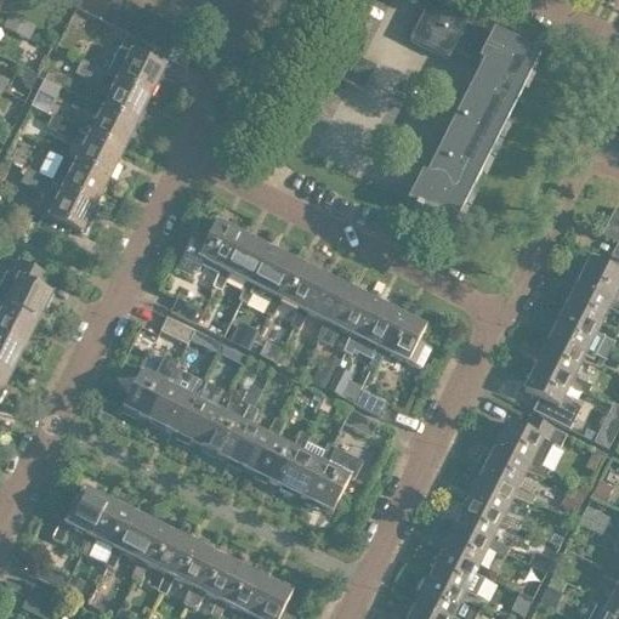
[(80,0),(78,6),(92,13),(98,0),(80,0)]
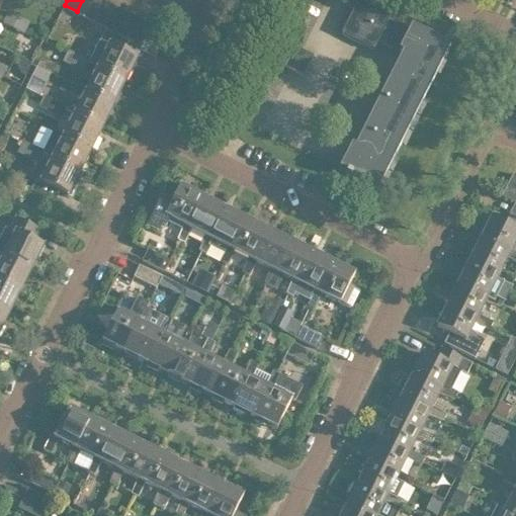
[(82,0),(77,11),(90,18),(98,0),(82,0)]
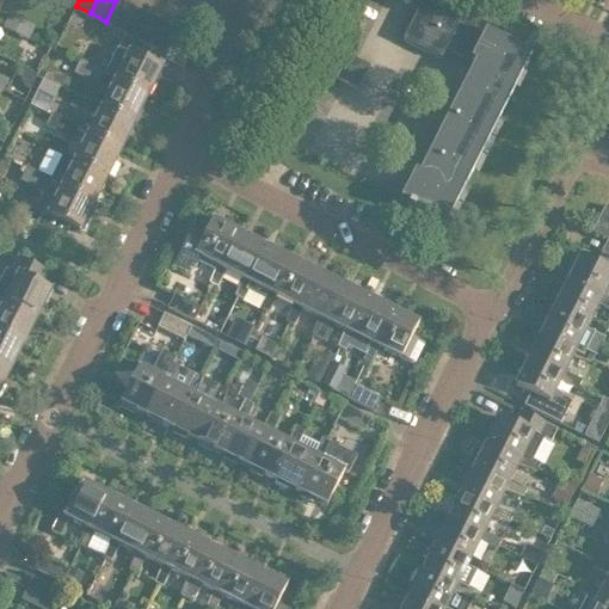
[(121,29),(133,4),(125,0),(116,0),(106,22),(121,29)]
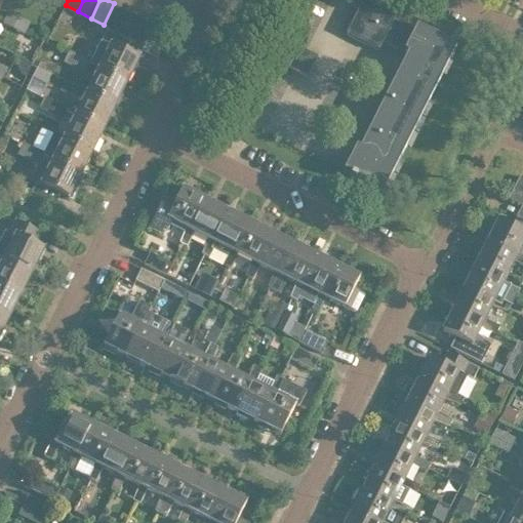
[(357,146),(345,168),(353,172),(352,174),(357,177),(358,175),(386,189),(457,45),(367,0),(362,0),(347,32),(378,48),(384,39),(409,52),(361,148),(357,146)]
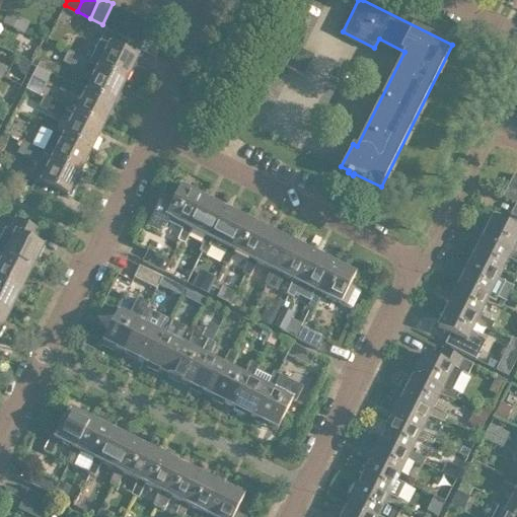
[(115,30),(126,9),(113,3),(102,24),(106,26),(115,30)]
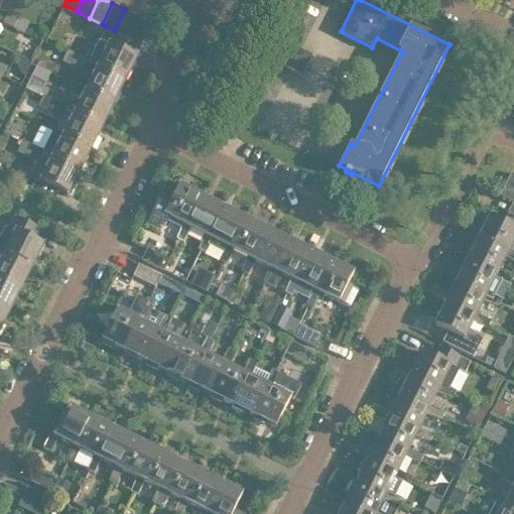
[(127,37),(138,16),(125,9),(114,30),(127,37)]
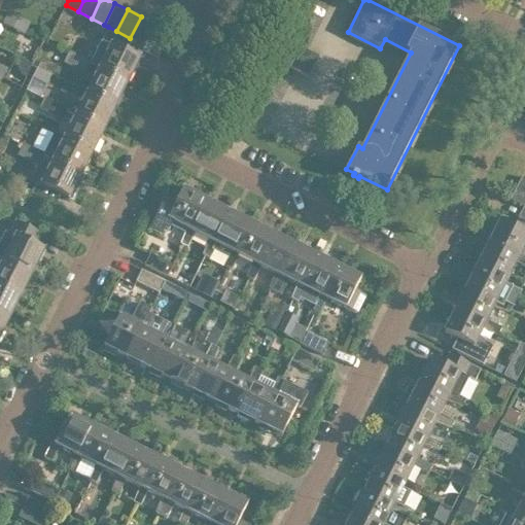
[(9,10),(4,21),(14,26),(20,15),(9,10)]
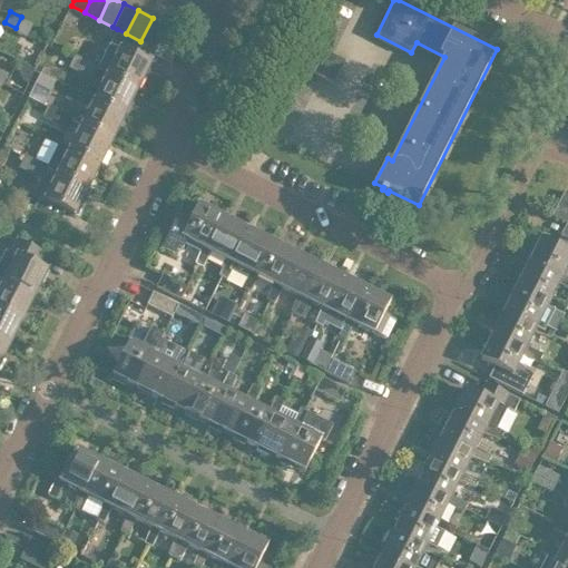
[(33,22),(21,17),(16,28),(27,33),(33,22)]
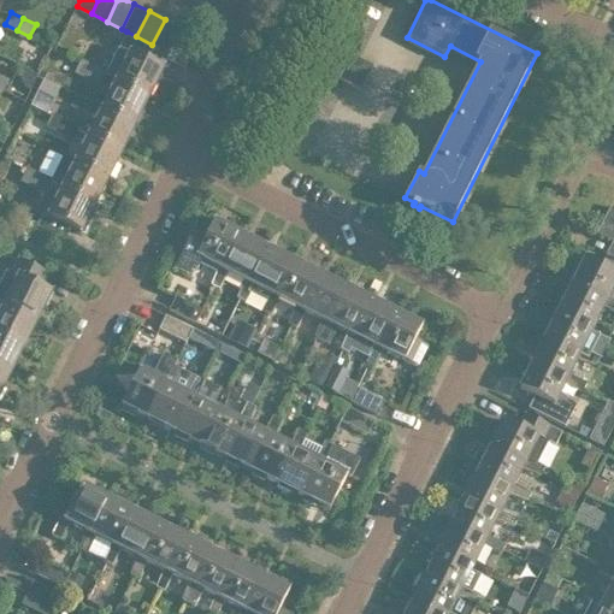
[(167,52),(181,28),(165,19),(152,45),(155,46),(167,52)]
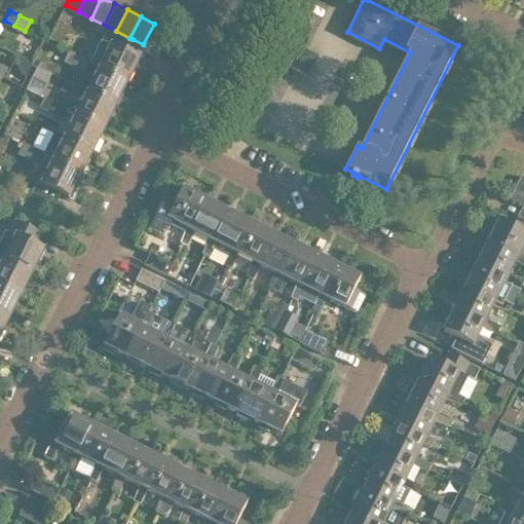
[(102,67),(127,80),(140,57),(126,50),(133,39),(129,38),(116,31),(108,27),(102,37),(91,60),(91,62),(102,67)]
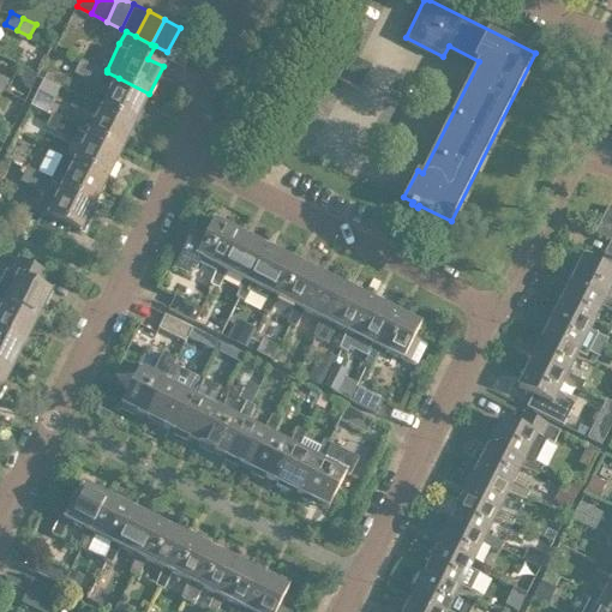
[(361,88),(372,64),(351,53),(339,77),(361,88)]
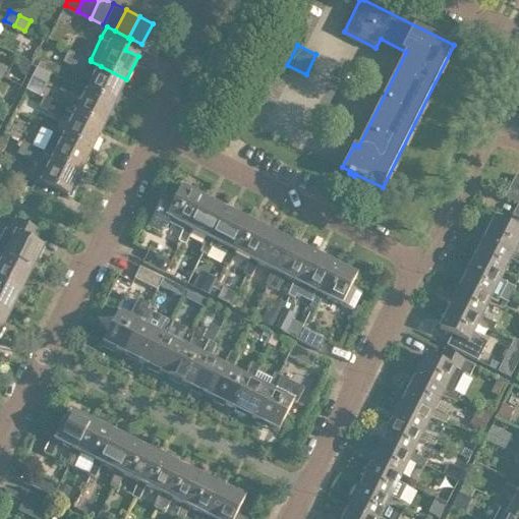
[(70,49),(69,50),(65,59),(75,64),(80,54),(70,49)]
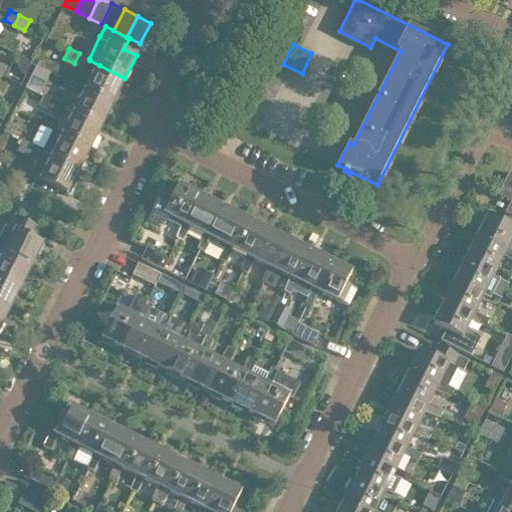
[(79,53),(74,63),(84,68),(89,60),(89,58),(79,53)]
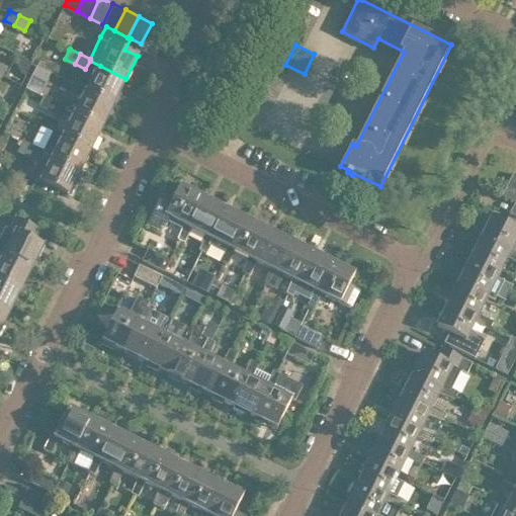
[(50,69),(37,63),(30,77),(43,83),(50,69)]
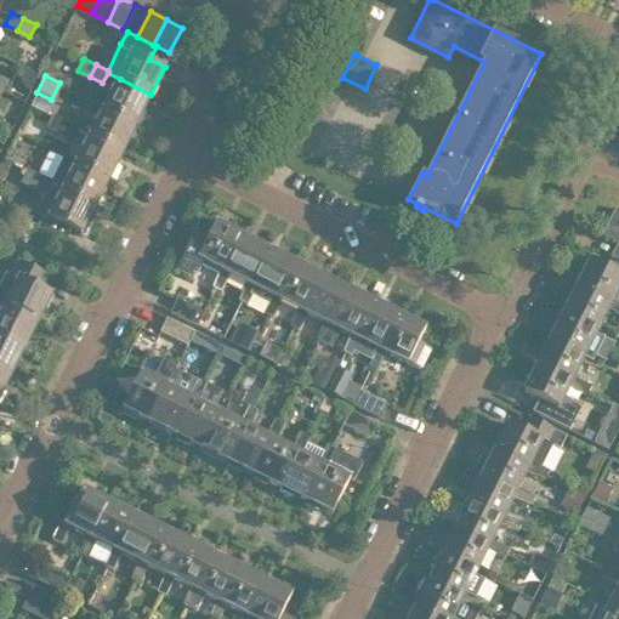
[(137,121),(151,95),(120,79),(107,106),(137,121)]
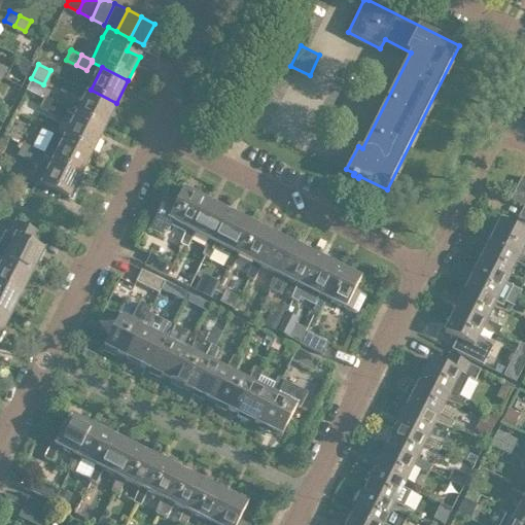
[(105,127),(116,103),(91,90),(82,86),(78,96),(85,99),(78,113),(105,127)]
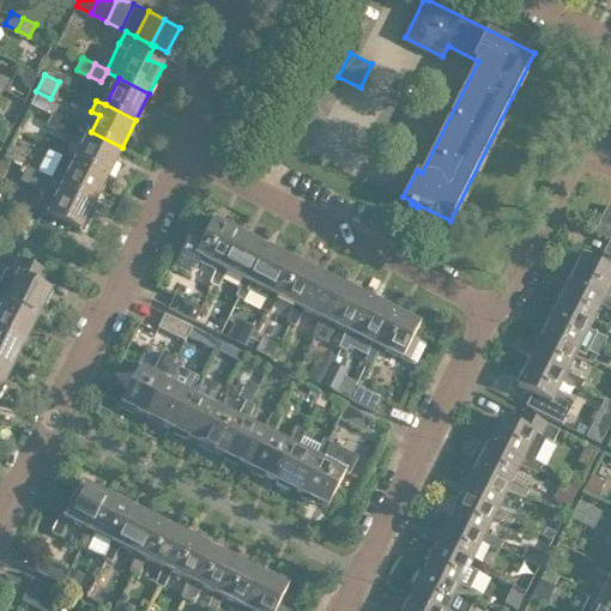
[(49,122),(61,129),(68,116),(55,110),(55,112),(49,122)]
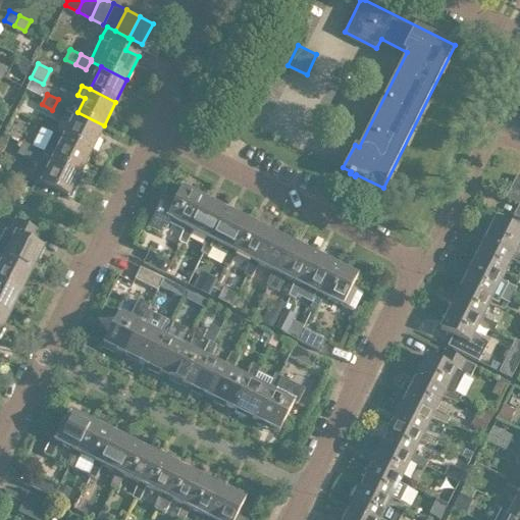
[(58,99),(52,110),(62,115),(67,106),(68,104),(58,99)]
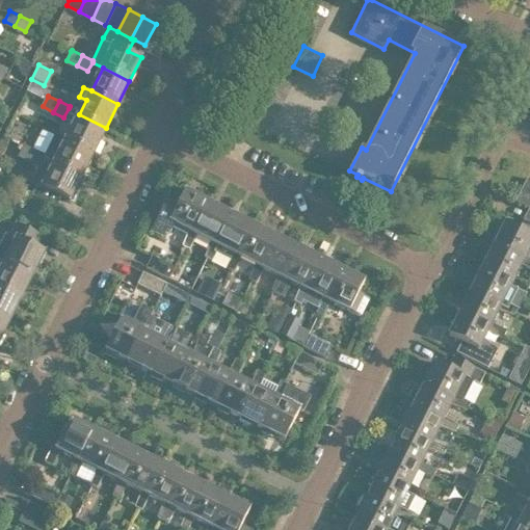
[(79,114),(68,137),(94,151),(106,128),(79,114)]
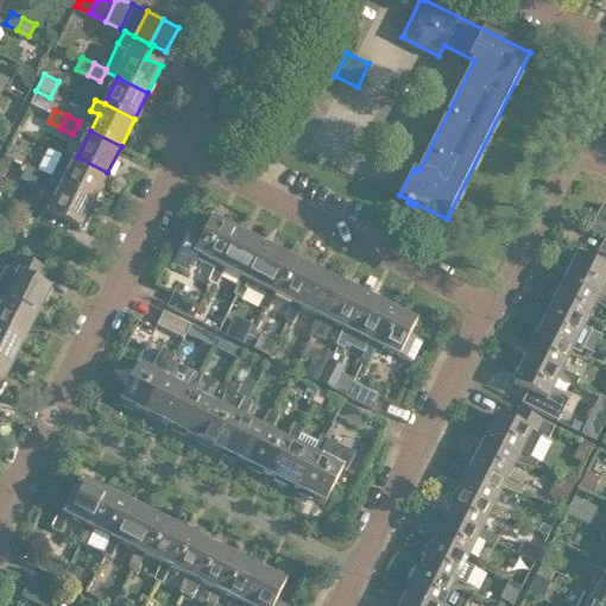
[(94,199),(107,172),(67,152),(61,163),(71,169),(64,183),(94,199)]
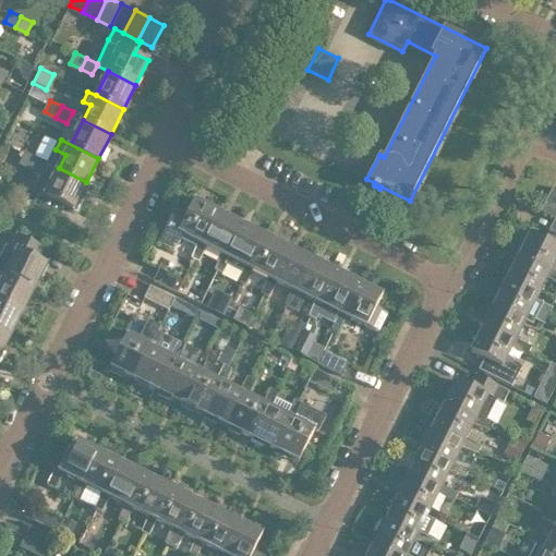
[(20,160),(31,166),(37,155),(26,149),(20,160)]
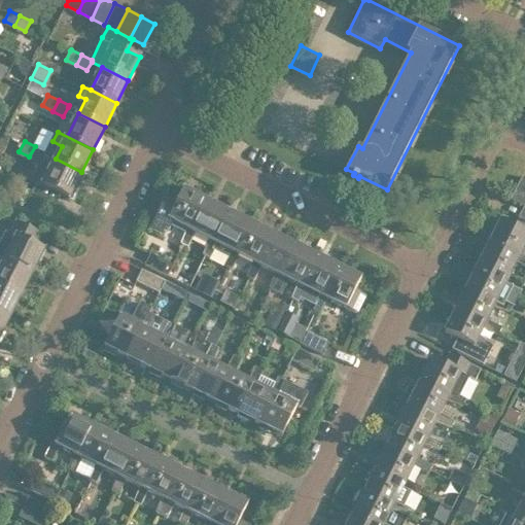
[(45,151),(35,146),(29,156),(40,162),(45,151)]
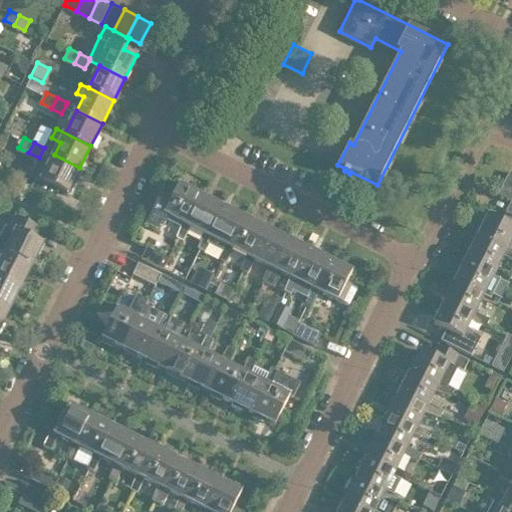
[(47,152),(31,186),(55,197),(60,187),(71,192),(77,181),(73,179),(79,168),(54,155),(47,152)]
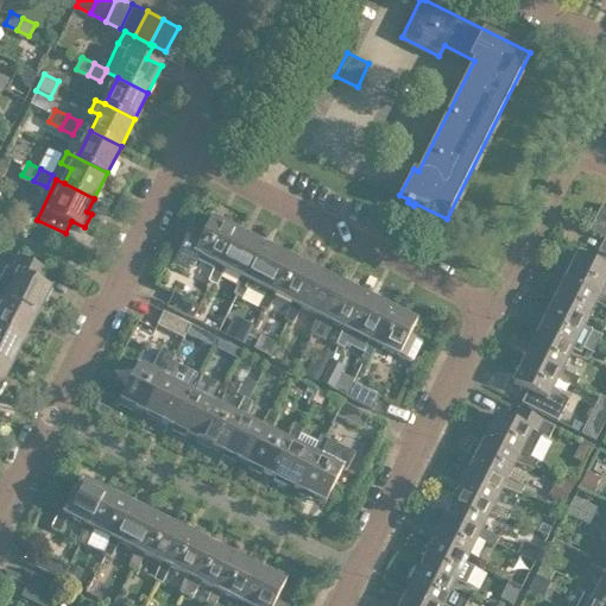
[(605,200),(604,200),(591,227),(603,233),(605,228),(605,200)]
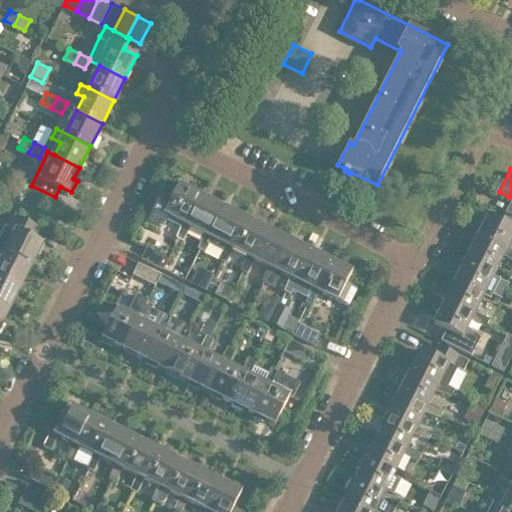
[(171,194),(161,189),(153,205),(154,205),(153,208),(152,207),(145,219),(156,225),(159,219),(163,221),(166,216),(179,223),(180,219),(184,221),(199,192),(200,189),(190,185),(189,187),(177,181),(171,194)]
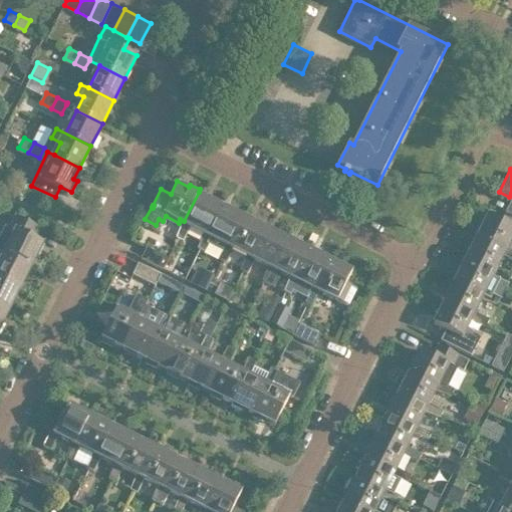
[(176,235),(177,235),(183,238),(190,224),(203,231),(208,233),(222,204),(223,201),(213,196),(212,199),(199,192),(184,221),(180,219),(179,223),(176,235)]
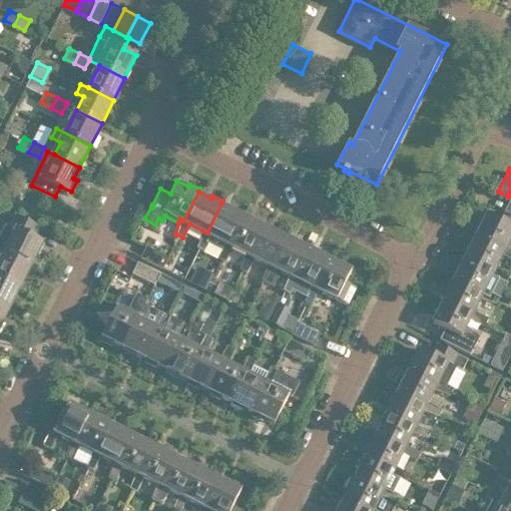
[(232,208),(221,203),(207,232),(202,230),(197,245),(204,249),(208,242),(222,249),(224,241),(229,243),(243,214),(245,211),(234,206),(232,208)]
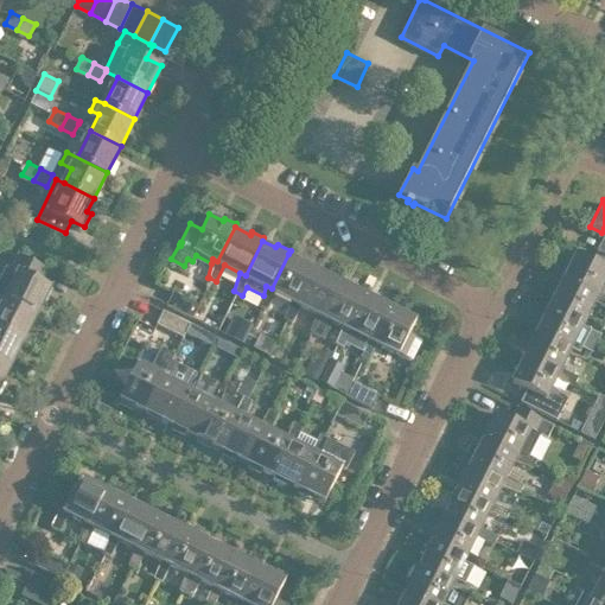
[(565,278),(598,295),(596,300),(604,303),(604,282),(604,248),(599,246),(593,259),(578,250),(575,253),(573,252),(567,265),(571,266),(565,278)]
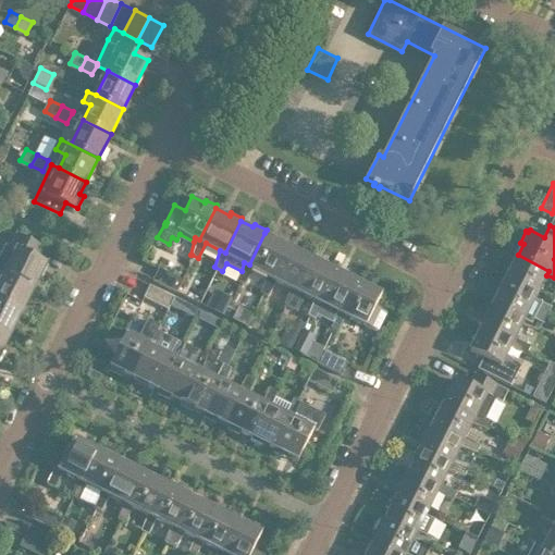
[(0,269),(5,272),(34,286),(47,261),(38,257),(44,246),(14,232),(9,244),(4,241),(0,249),(0,269)]
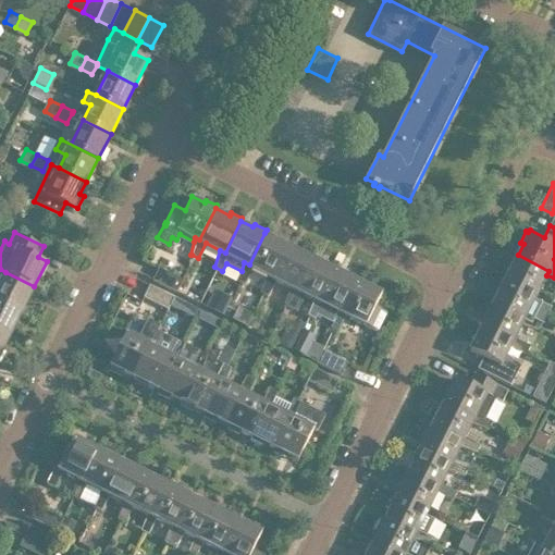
[(278,239),(264,233),(249,264),(244,262),(242,271),(239,279),(247,282),(255,268),(267,274),(272,276),(287,244),(288,242),(279,236),(278,239)]
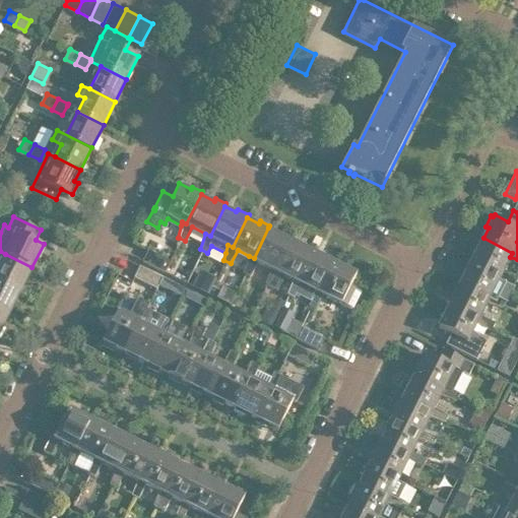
[(279,234),(268,228),(254,258),(249,256),(245,271),(251,274),(259,260),(270,266),(275,269),(290,239),(292,237),(280,232),(279,234)]
